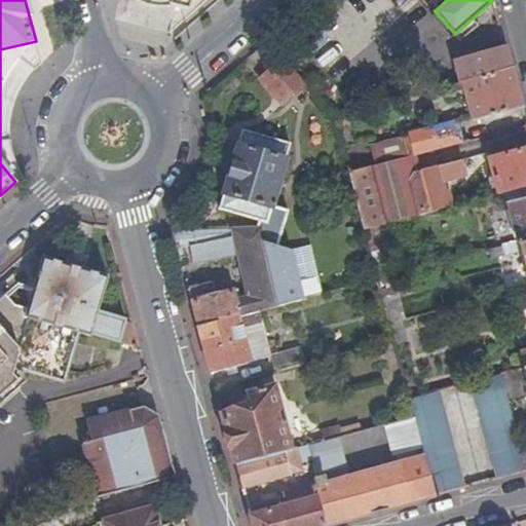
[(459,76),(448,79),(448,84),(460,81),(511,68),(504,47),(455,61),(459,76)]
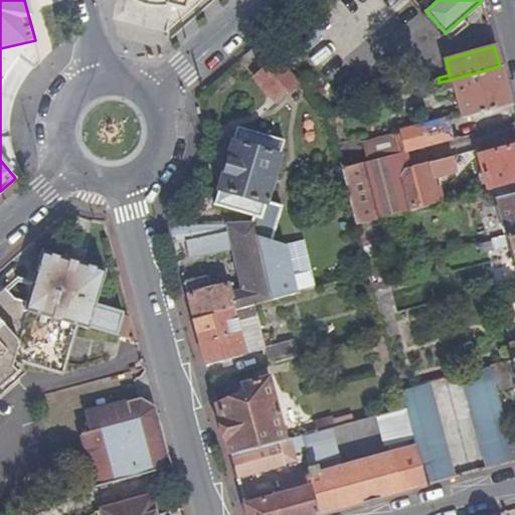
[(275,106),(297,83),(273,61),(250,81),(275,106)]
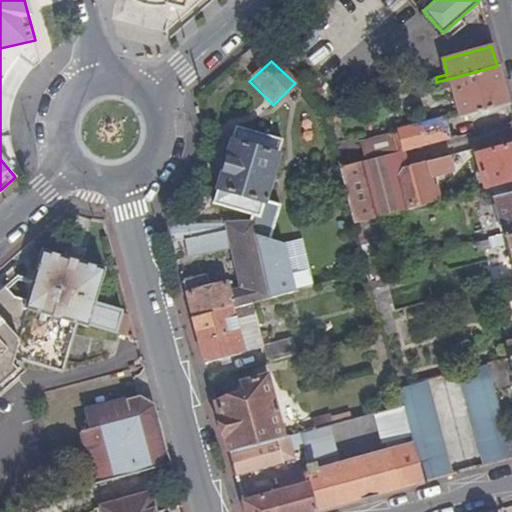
[(460,122),(508,109),(503,90),(497,66),(448,79),(460,122)]
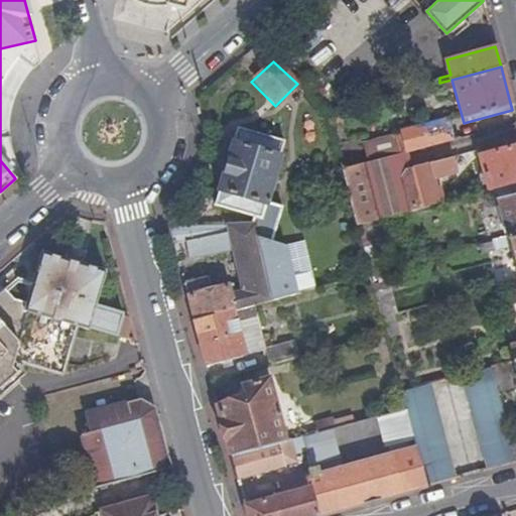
[(399,133),(404,155),(458,141),(456,133),(448,135),(444,121),(399,133)]
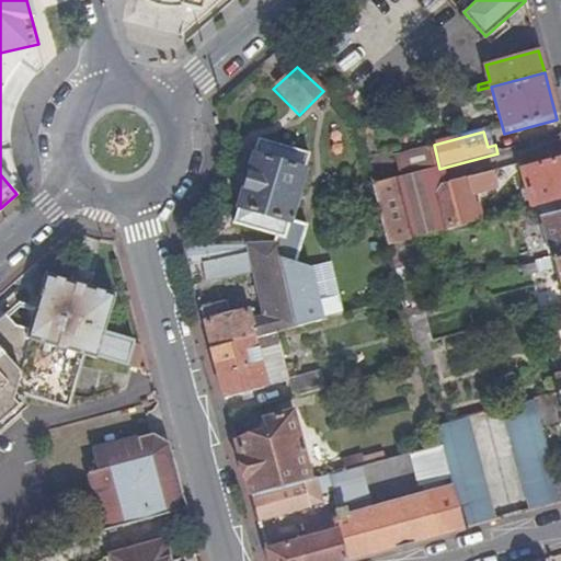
[(307,153),(258,139),(239,207),(290,222),(290,219),(307,153)]
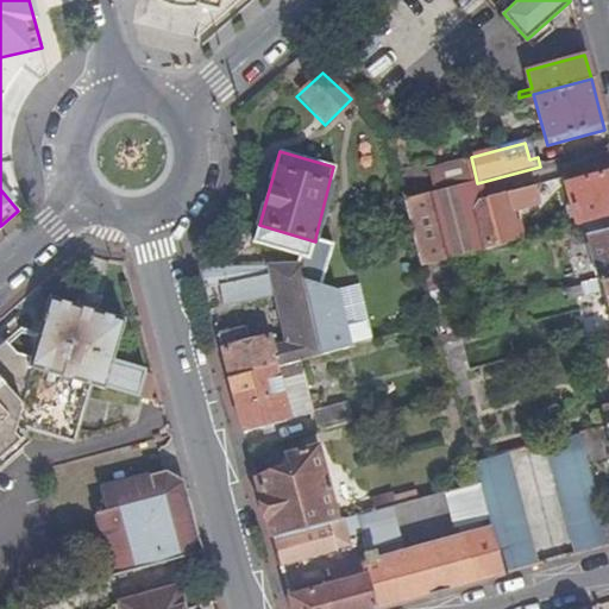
[(428,173),(402,179),(407,195),(433,189),(428,173)]
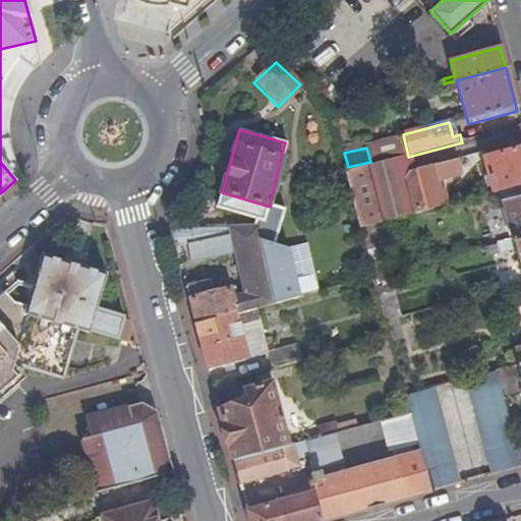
[(520,153),(520,151),(483,160),(493,194),(520,186),(520,153)]
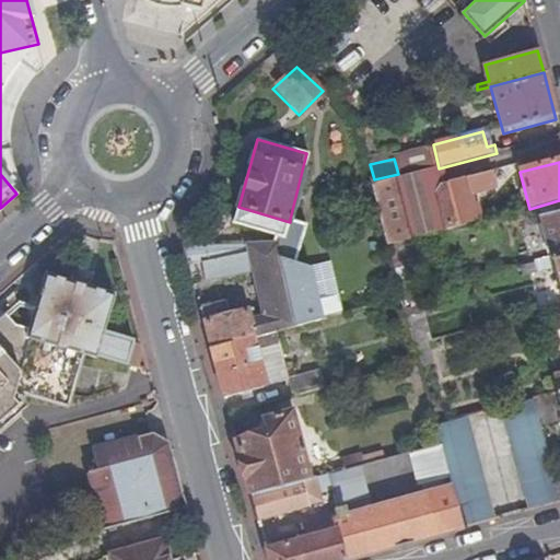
[(411,241),(455,229),(444,185),(439,168),(371,186),(387,247),(411,241)]
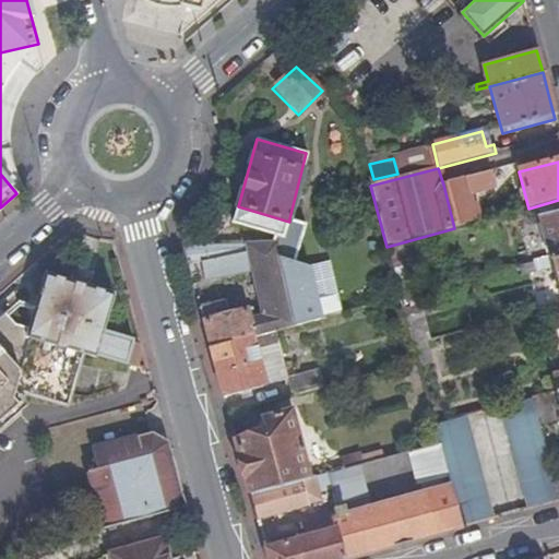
[(494,189),(489,173),(443,185),(454,228),(479,222),(472,193),(494,189)]
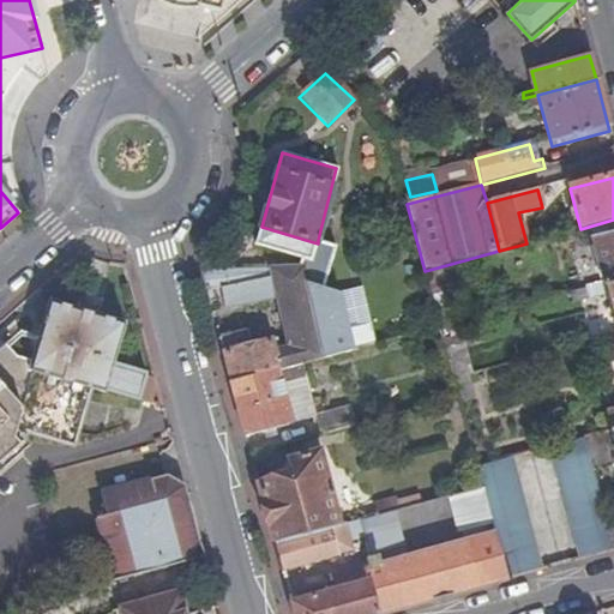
[(256,246),(301,259),(299,270),(321,357),(332,355),(378,343),(363,287),(338,293),(324,288),(336,246),(318,240),(318,244),(262,227),(256,246)]
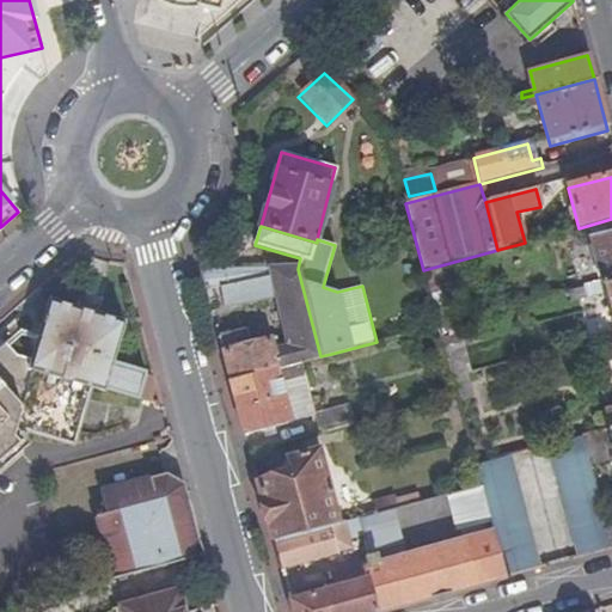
[(585,258),(592,257),(600,285),(611,281),(611,232),(588,239),(589,249),(583,250),(585,258)]
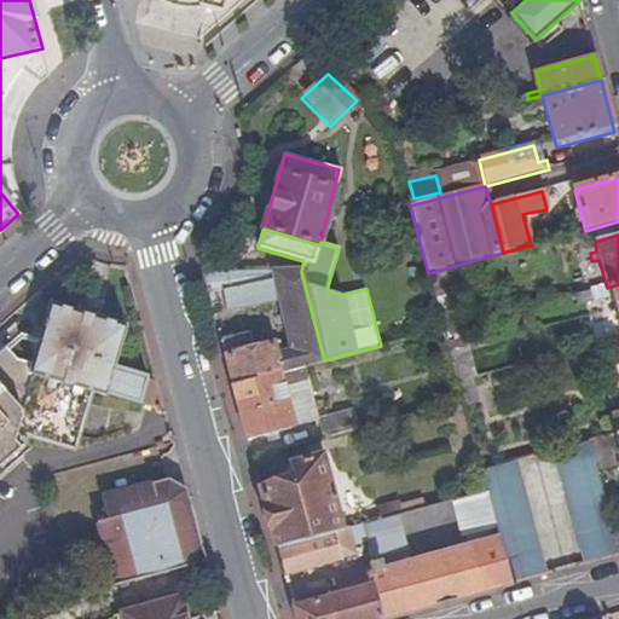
[(444,330),(457,327),(446,285),(460,282),(455,266),(428,273),(429,275),(444,330)]
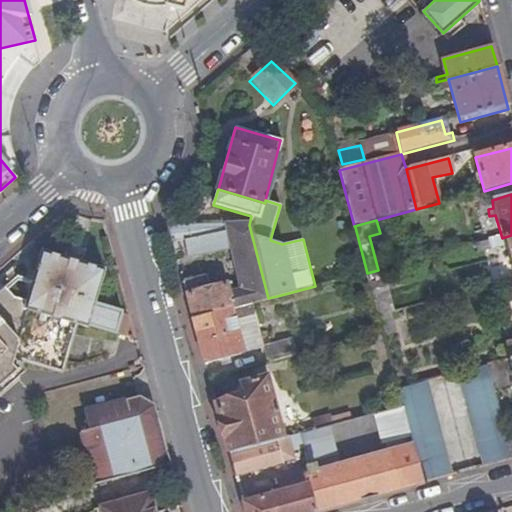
[(182,285),(191,318),(231,308),(268,298),(249,225),(168,235),(175,259),(178,259),(177,248),(186,247),(190,260),(230,251),(243,297),(234,300),(231,287),(210,293),(206,278),(182,285)]
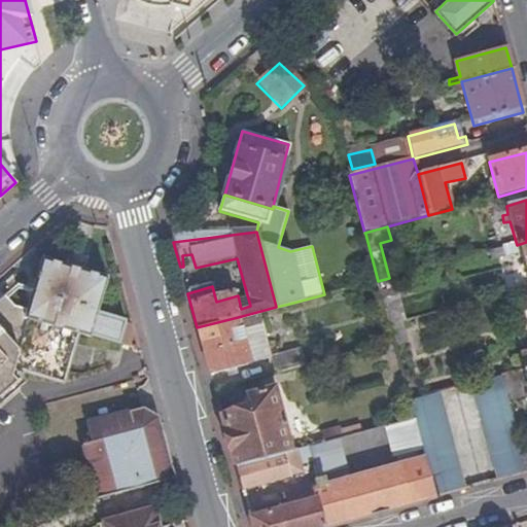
[(526,242),(517,245),(488,252),(491,264),(521,255),(526,277),(526,242)]
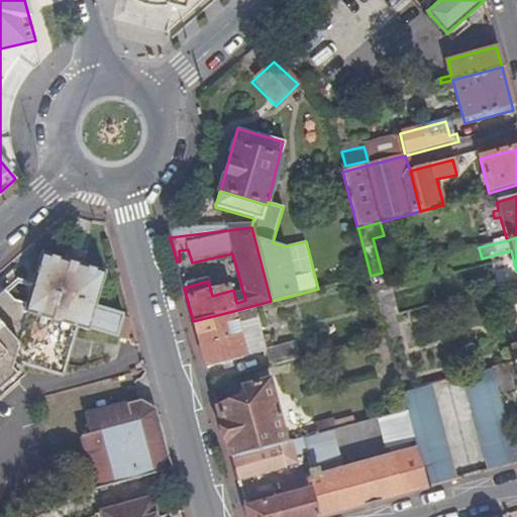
[(87,330),(115,339),(122,315),(94,307),(104,273),(82,266),(84,259),(67,253),(65,261),(40,253),(26,303),(16,300),(5,289),(0,293),(0,354),(9,366),(12,362),(61,377),(75,330),(86,333),(87,330)]
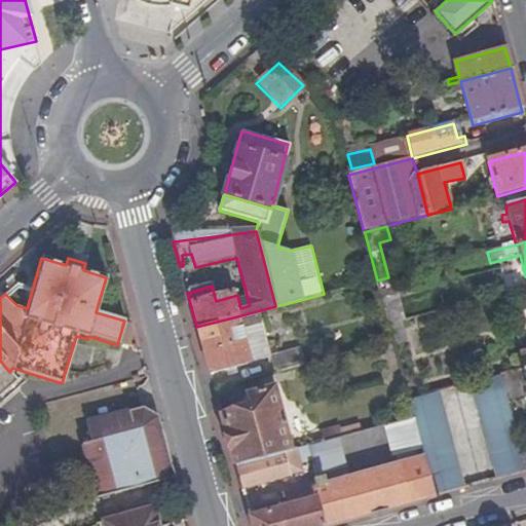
[(389,326),(400,323),(388,277),(377,280),(389,326)]
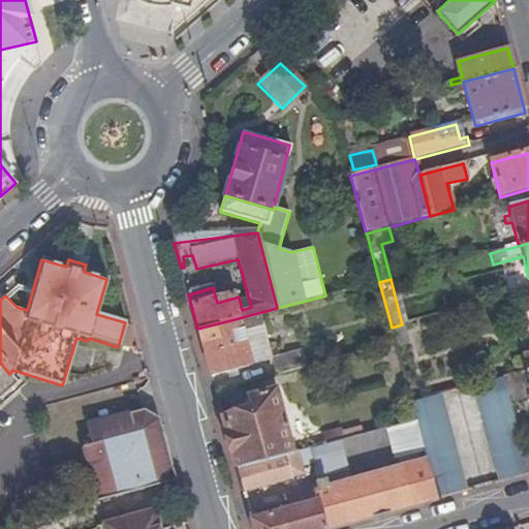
[(209,373),(251,362),(239,318),(197,329),(207,364),(209,373)]
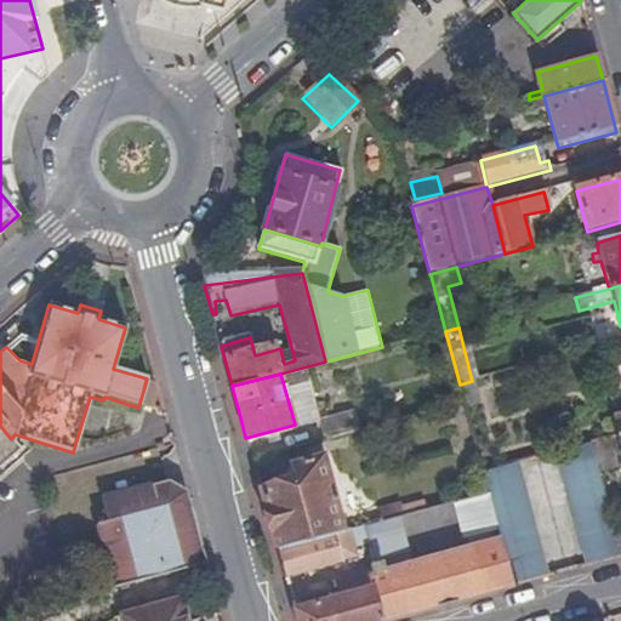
[(484,473),(497,469),(472,381),(460,385),(484,473)]
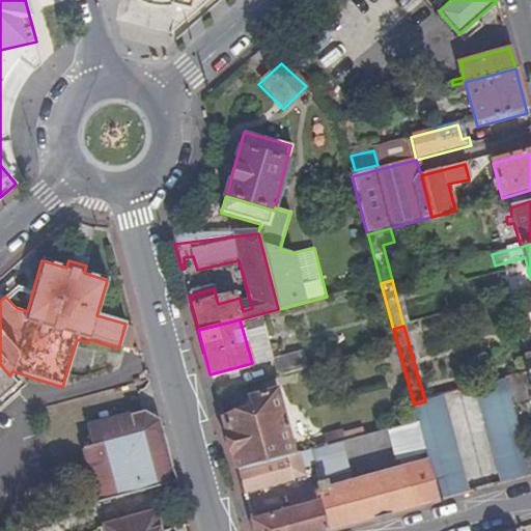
[(300,350),(271,357),(276,375),(304,367),(300,350)]
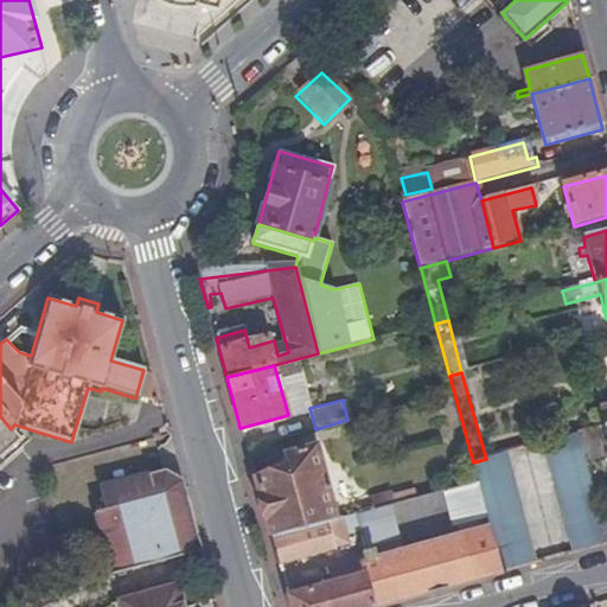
[(596,429),(606,427),(606,426),(606,408),(601,410),(601,415),(594,417),(596,429)]
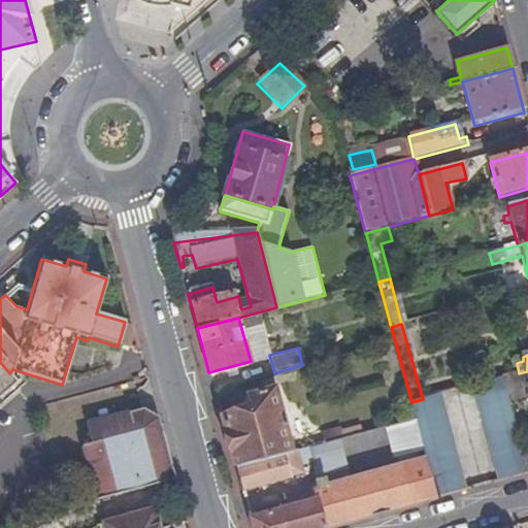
[(0,394),(17,381),(9,373),(0,362),(0,394)]
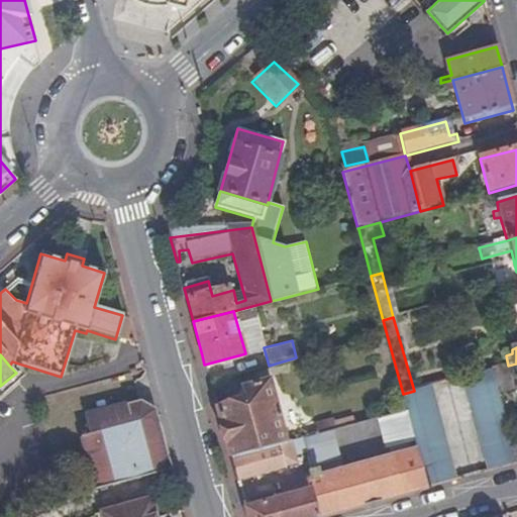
[(508,366),(494,370),(500,394),(515,390),(508,366)]
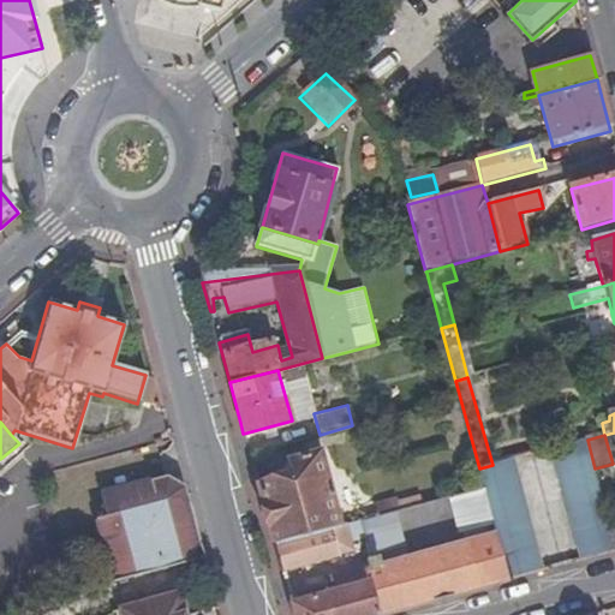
[(587,440),(551,449),(583,560),(614,550),(614,548),(611,532),(595,469),(587,440)]
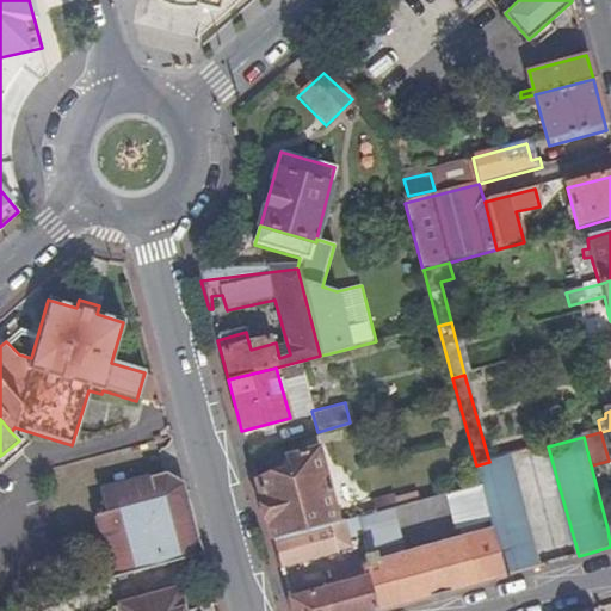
[(291,471),(255,481),(258,489),(272,539),(337,523),(316,450),(288,458),(291,471)]
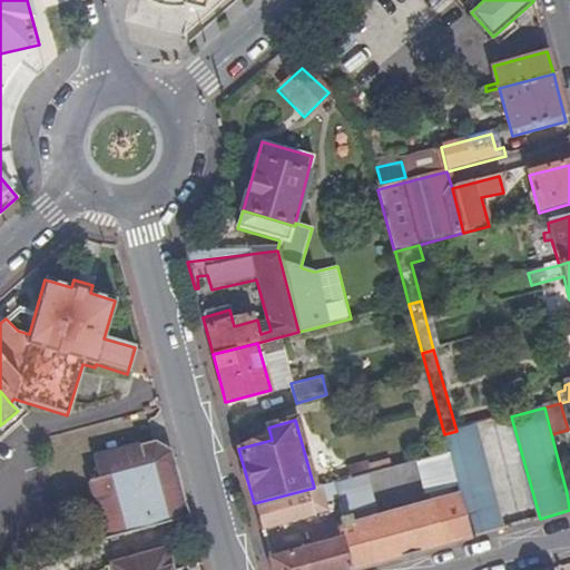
[(457,431),(444,434),(449,451),(458,485),(460,495),(472,538),(503,529),(475,425),(457,431)]
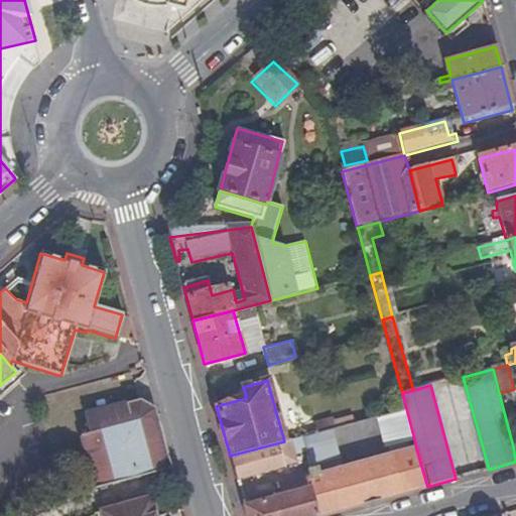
[(81,435),(94,489),(171,468),(156,411),(155,409),(140,401),(85,415),(90,433),(81,435)]
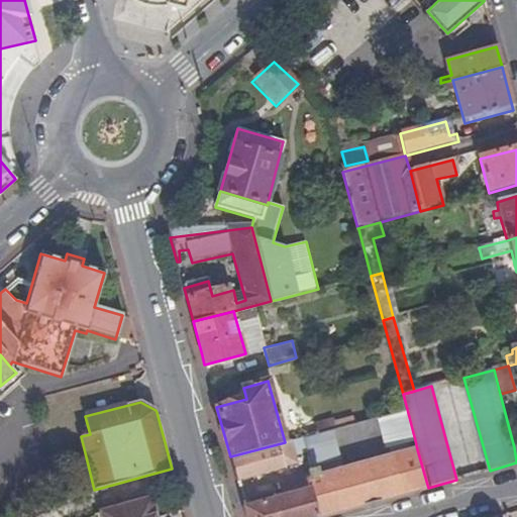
[(407,409),(378,417),(387,448),(415,440),(407,409)]
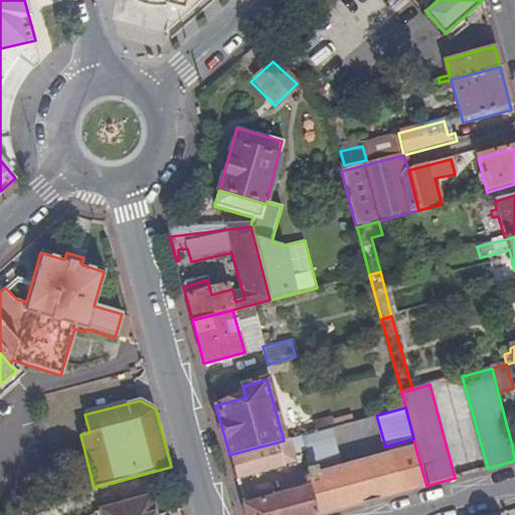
[(313,421),(316,432),(331,427),(334,426),(331,417),(313,421)]
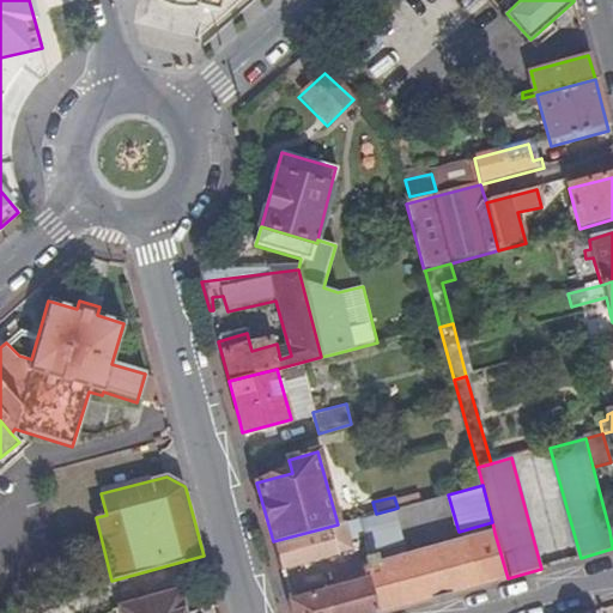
[(437,547),(418,552),(380,563),(377,553),(404,546),(394,509),(376,514),(345,522),(352,548),(365,546),(368,556),(369,564),(363,566),(365,577),(287,599),(291,612),(378,612),(430,599),(449,594),(466,589),(508,578),(495,533),(472,540),(472,538),(453,542),(437,547)]
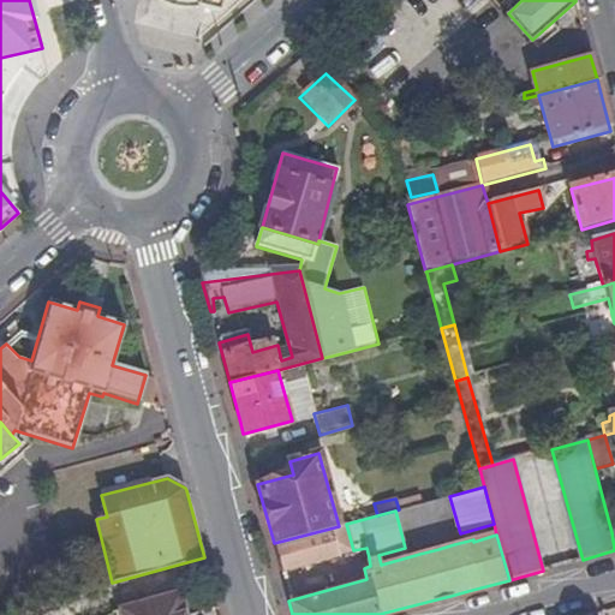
[(339,526),(274,543),(281,569),(353,550),(346,524),(339,526)]
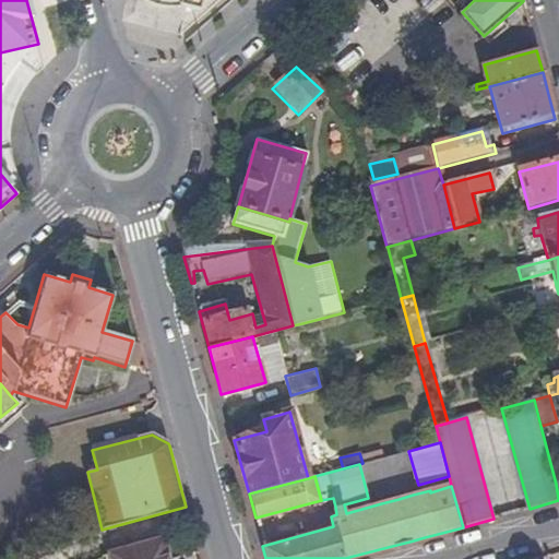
[(168,558),(164,539),(109,554),(110,558),(168,558)]
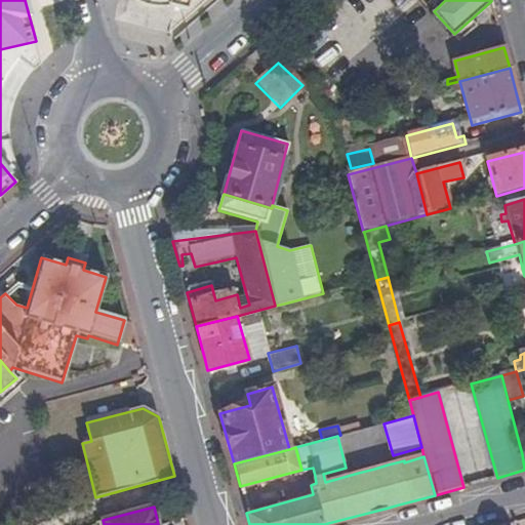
[(1,524),(61,524),(56,508),(1,523),(1,524)]
